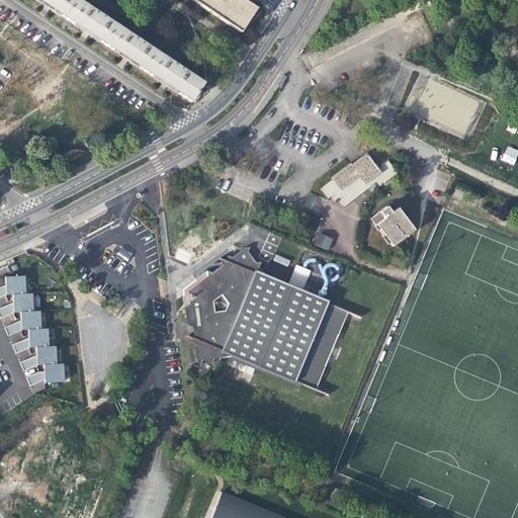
[(31,0),(58,17),(58,16),(59,14),(50,8),(36,0),(31,0)]
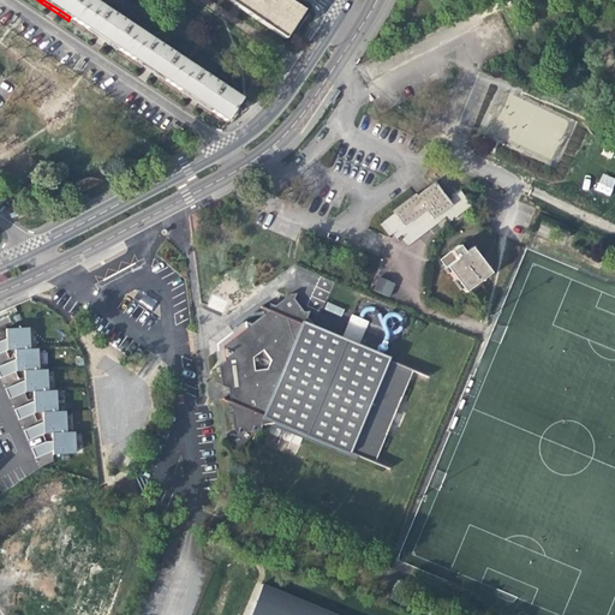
[(69,19),(76,23),(90,1),(88,0),(43,0),(59,10),(70,17),(69,19)]
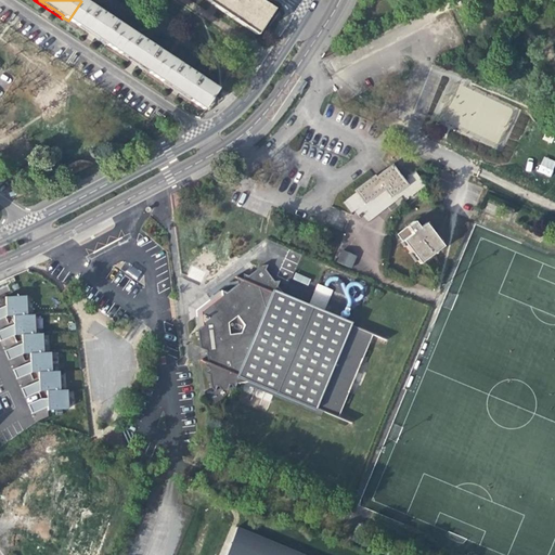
[(201,0),(254,34),(271,9),(256,0),(201,0)]
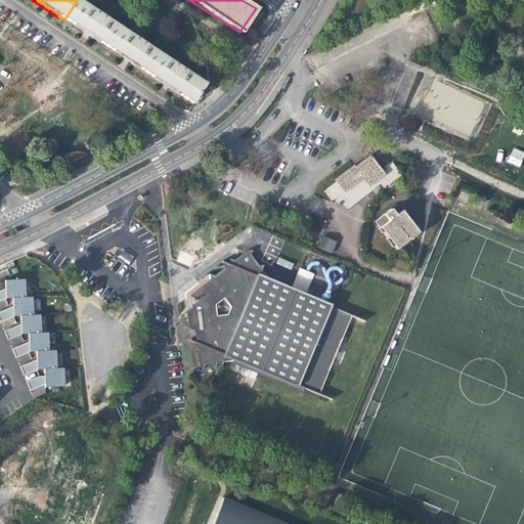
[(98,42),(104,46),(117,28),(100,16),(101,15),(95,11),(94,13),(77,1),(64,19),(72,25),(73,23),(87,33),(99,41),(98,42)]
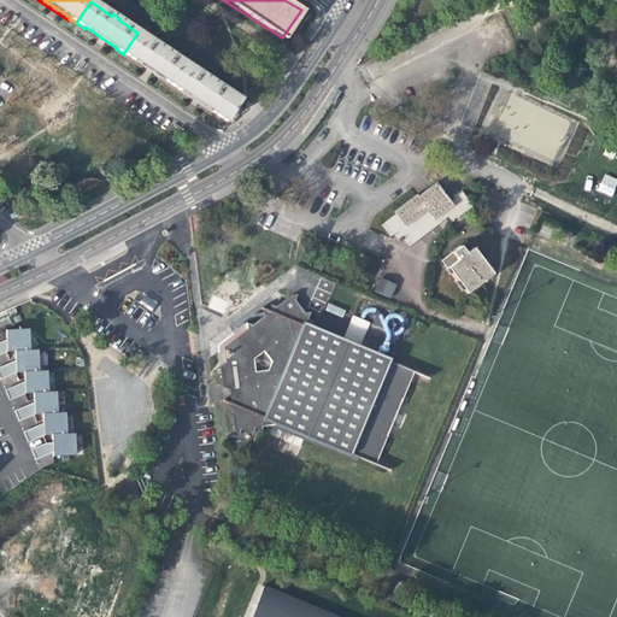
[(115,51),(116,50),(117,48),(103,39),(86,27),(84,29),(83,30),(115,51)]
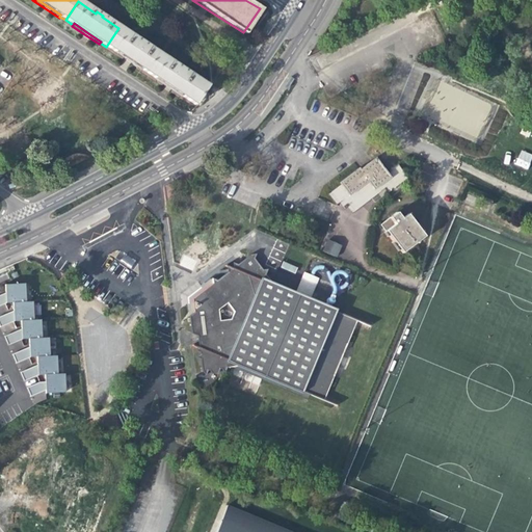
[(140,70),(147,74),(159,54),(142,44),(143,43),(136,37),(135,40),(118,28),(106,47),(113,52),(114,50),(133,62),(141,68),(140,70)]
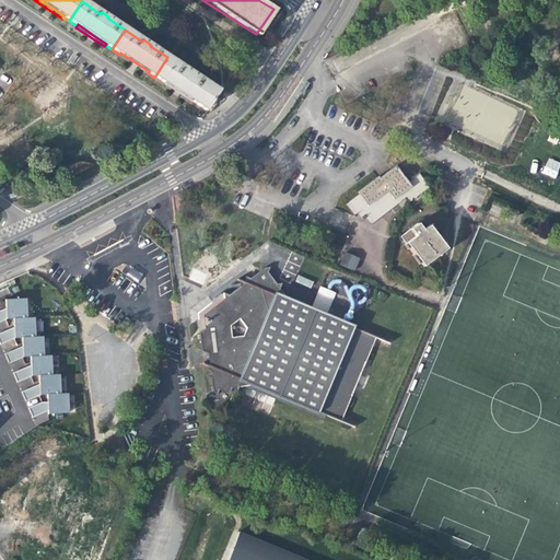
[(147,74),(148,73),(149,71),(140,66),(120,53),(119,55),(118,56),(147,74)]
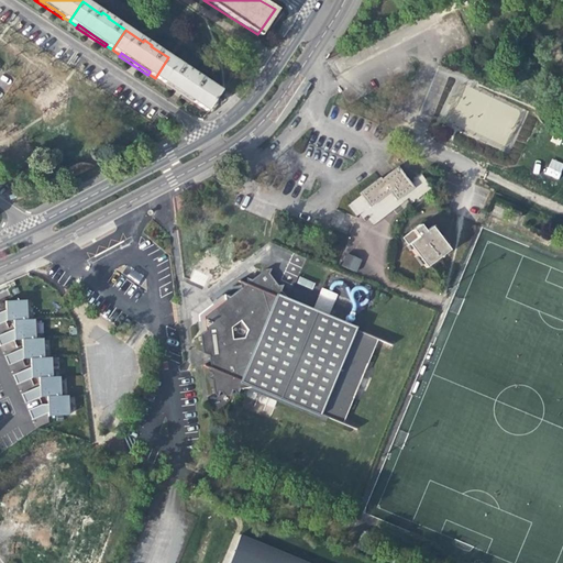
[(186,69),(168,57),(155,78),(162,83),(163,80),(178,90),(191,99),(190,101),(205,111),(218,90),(192,74),(194,73),(187,68),(186,69)]
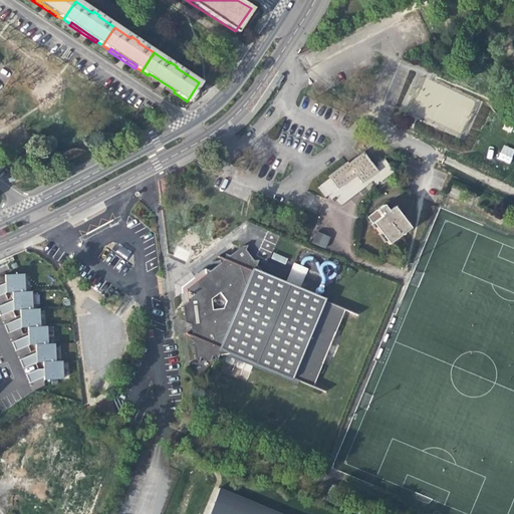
[(173,93),(174,92),(175,90),(163,82),(149,73),(148,75),(147,76),(173,93)]
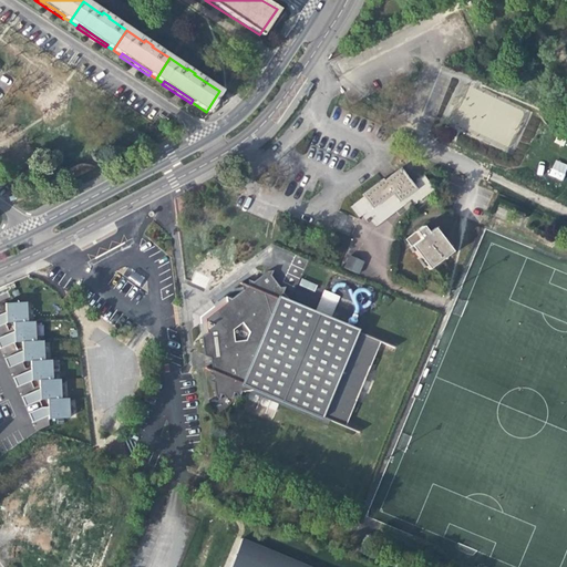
[(467,88),(459,113),(472,117),(466,130),(509,146),(524,109),(467,88)]
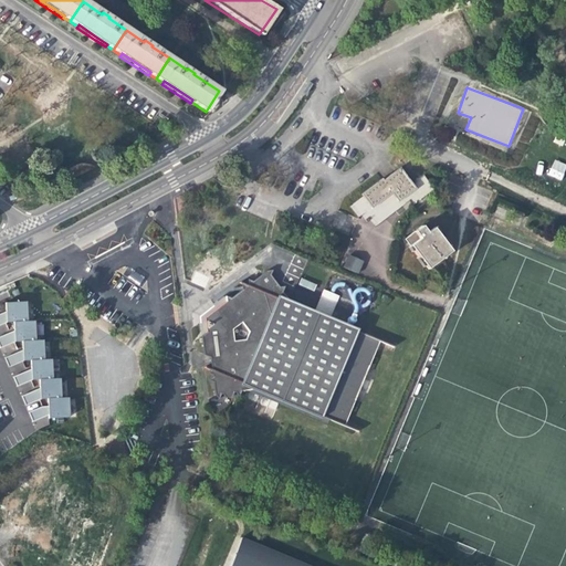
[(104,154),(103,152),(103,150),(102,149),(101,147),(100,146),(97,146),(95,146),(93,146),(90,149),(88,150),(88,152),(88,155),(90,157),(92,160),(94,160),(96,161),(98,160),(101,160),(102,158),(103,157),(104,154)]
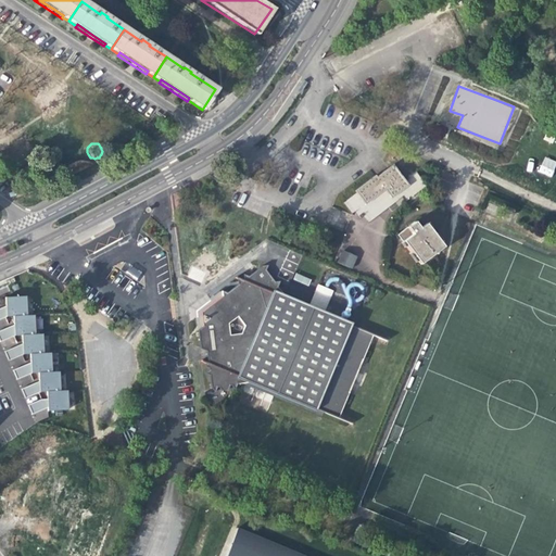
[(552,177),(555,164),(555,160),(544,156),(538,172),(552,177)]
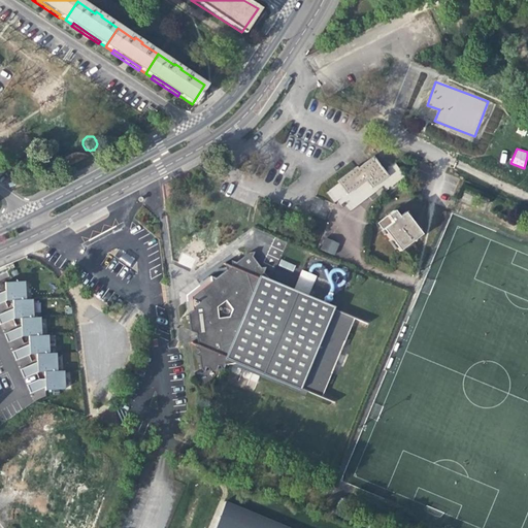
[(351,159),(304,192),(320,211),(328,213),(352,199),(354,193),(370,180),(351,159)]
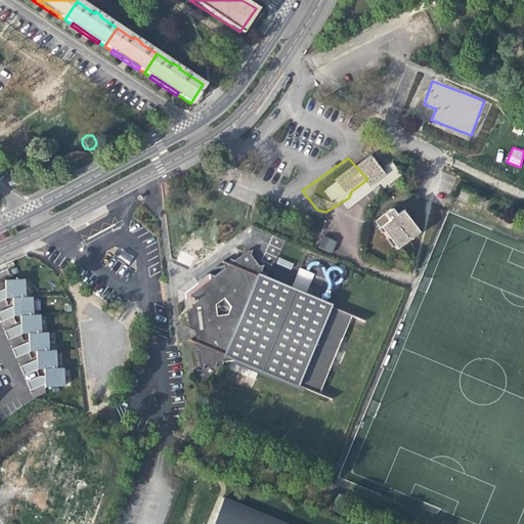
[(377,212),(367,218),(382,243),(407,227),(390,204),(384,207),(379,200),(372,205),(377,212)]
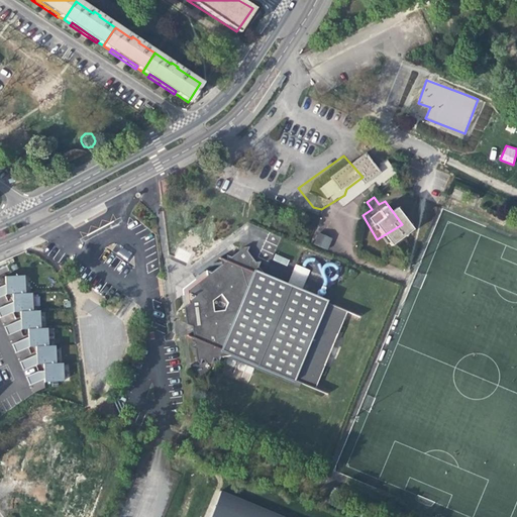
[(221,352),(326,400),(328,395),(315,390),(345,319),(359,322),(360,318),(325,303),(328,298),(265,272),(253,267),(244,248),(182,293),(192,360),(221,352)]
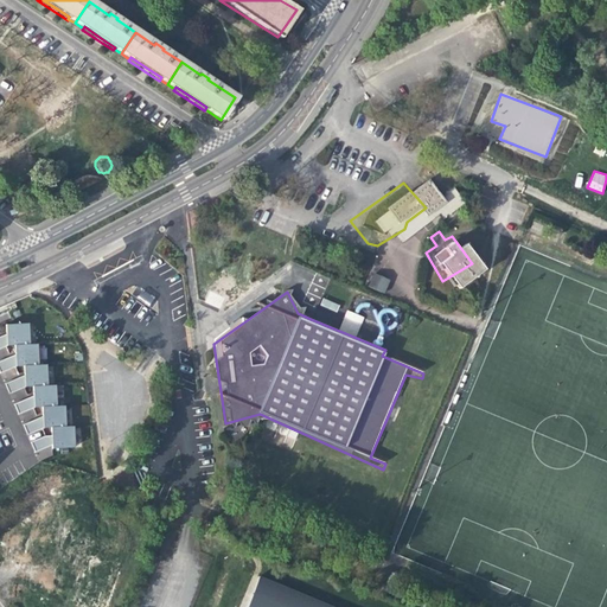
[(324,300),(321,306),(337,311),(339,305),(324,300)]
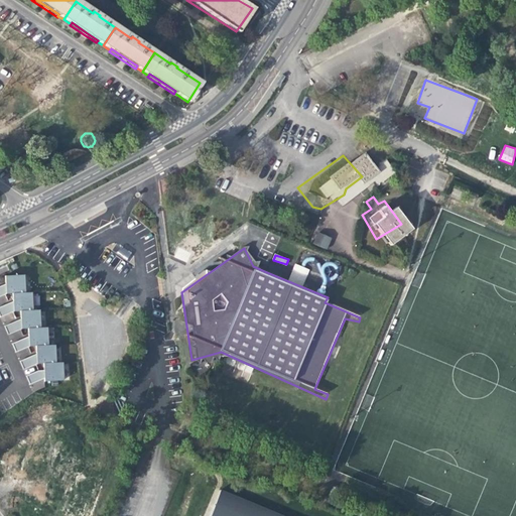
[(25,292),(23,274),(5,276),(6,283),(7,294),(13,293),(25,292)]
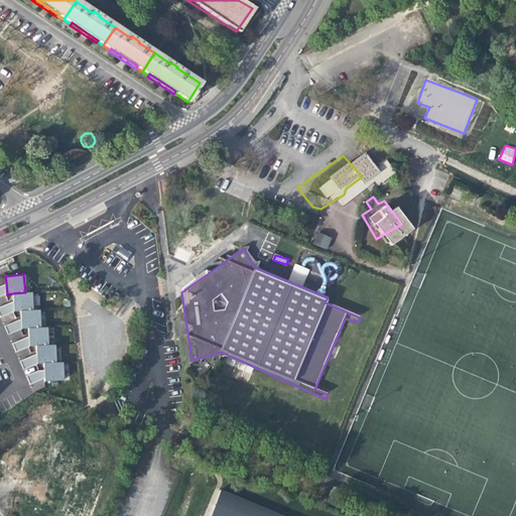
[(31,310),(30,292),(25,292),(13,293),(13,301),(14,311),(20,311),(31,310)]
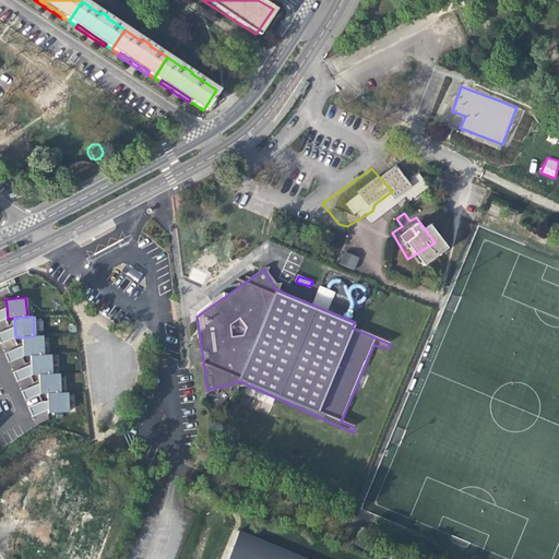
[(15,337),(14,326),(0,332),(0,343),(0,344),(15,337)]
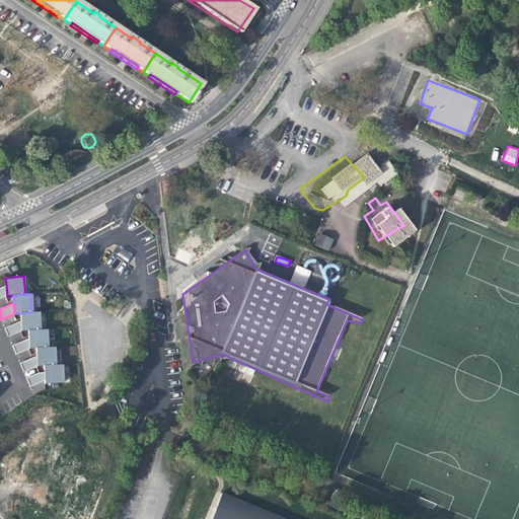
[(39,329),(38,312),(31,312),(20,313),(20,322),(21,330),(28,330),(39,329)]
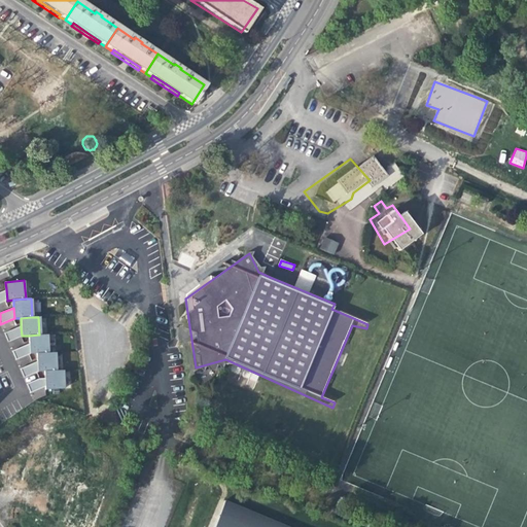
[(22,336),(21,327),(5,335),(6,338),(8,342),(22,336)]
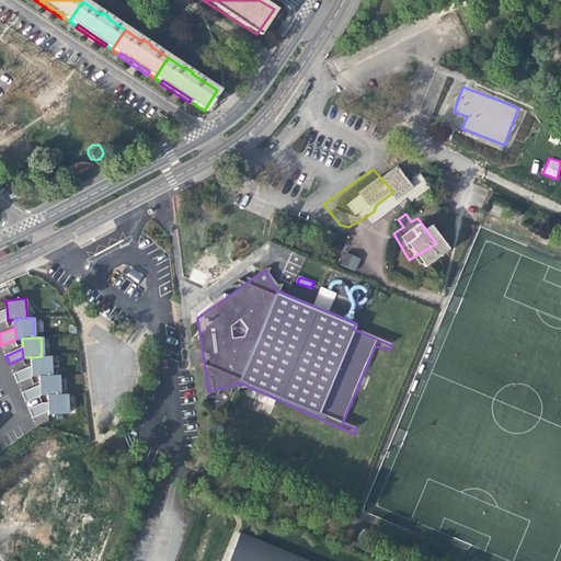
[(52,376),(50,356),(42,356),(31,357),(31,365),(32,377),(38,377),(52,376)]
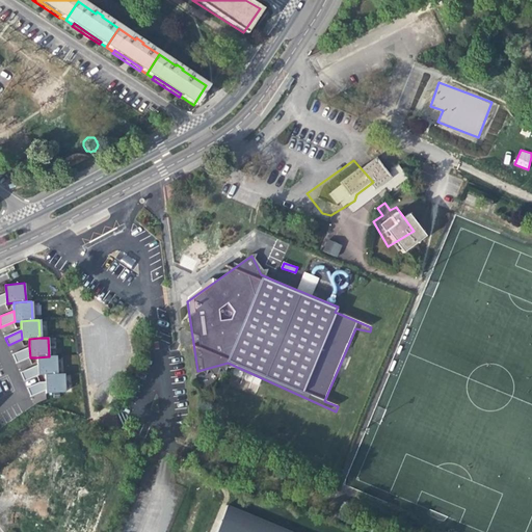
[(30,357),(29,346),(12,354),(14,357),(16,363),(30,357)]
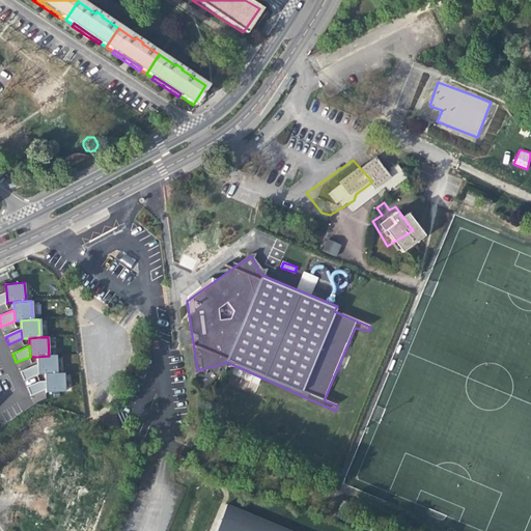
[(56,373),(55,355),(49,356),(36,357),(37,364),(38,374),(45,374),(56,373)]
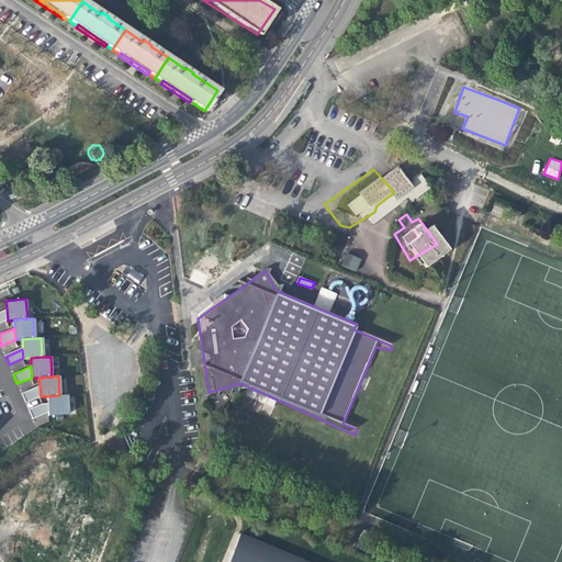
[(41,396),(40,385),(21,393),(24,400),(25,403),(41,396)]
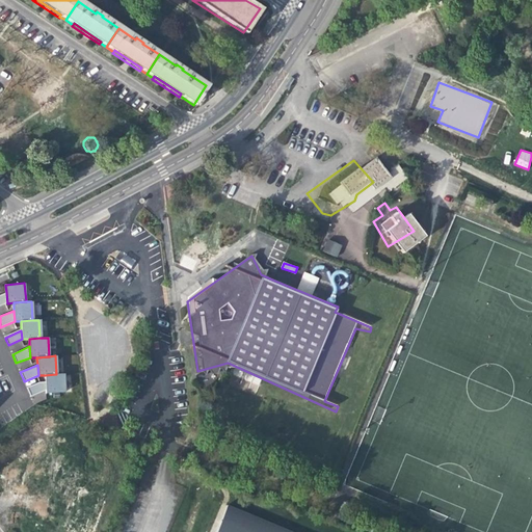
[(64,392),(63,373),(56,374),(45,375),(46,381),(46,390),(46,393),(64,392)]
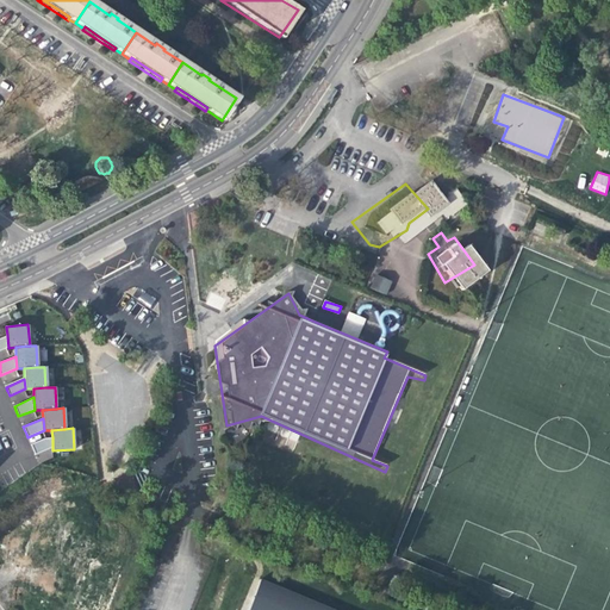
[(53,447),(53,437),(44,437),(30,444),(32,449),(35,454),(53,447)]
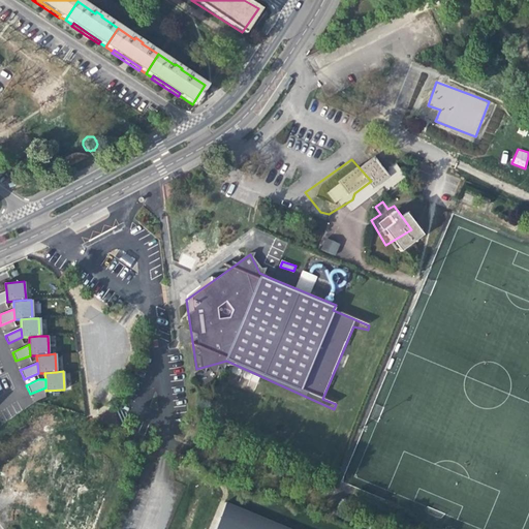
[(291,528),(224,501),(212,528),(291,528)]
